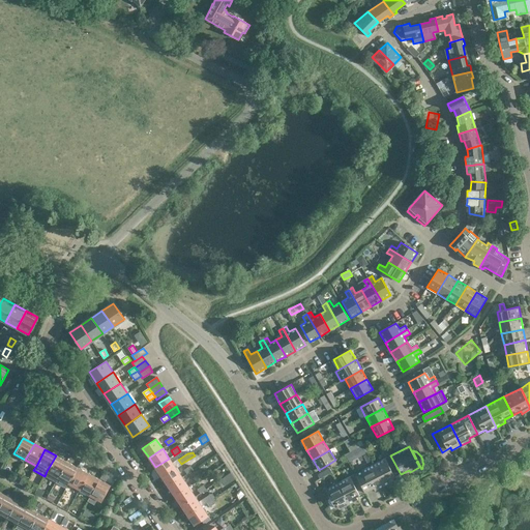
[(58,477),(66,462),(56,455),(47,471),(58,477)]
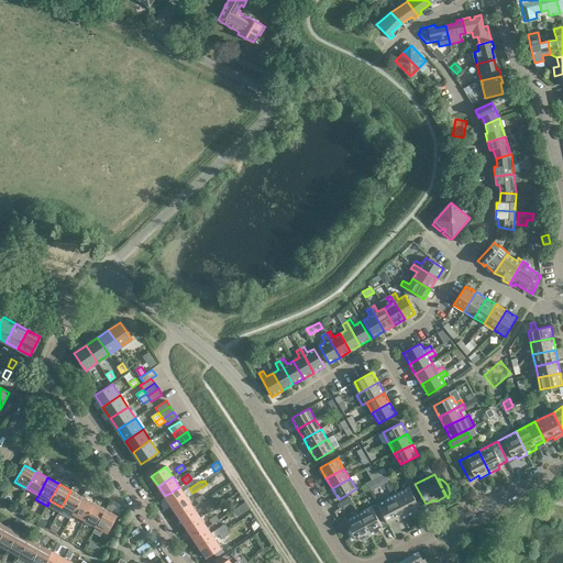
[(396,494),(408,516),(418,511),(416,508),(426,504),(415,484),(396,494)]
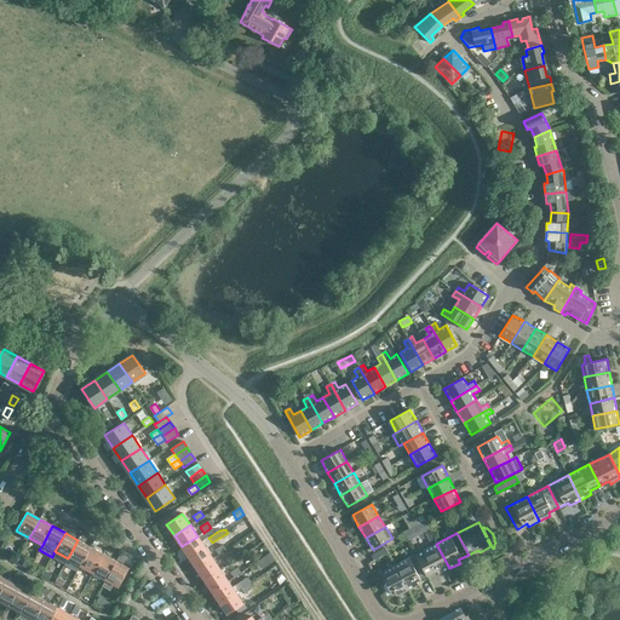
[(197,537),(182,546),(189,558),(205,547),(212,543),(208,538),(202,543),(197,537)]
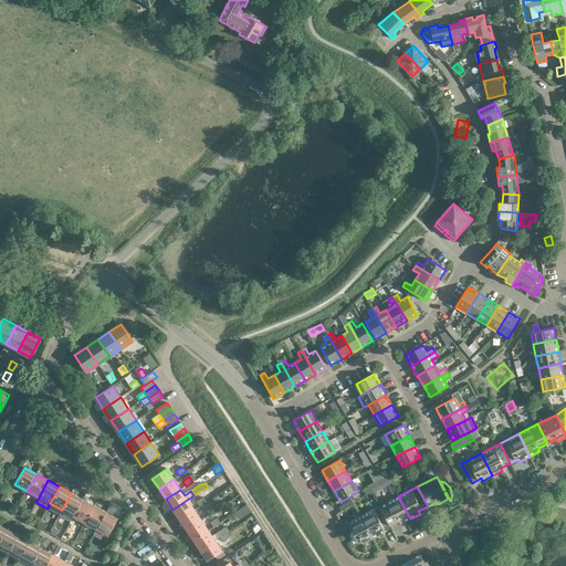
[(71,493),(62,510),(73,516),(83,499),(71,493)]
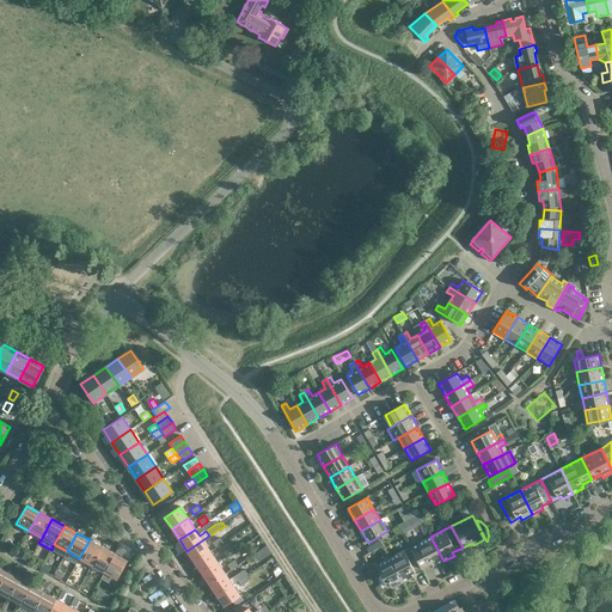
[(226,533),(213,543),(216,548),(230,538),(226,533)]
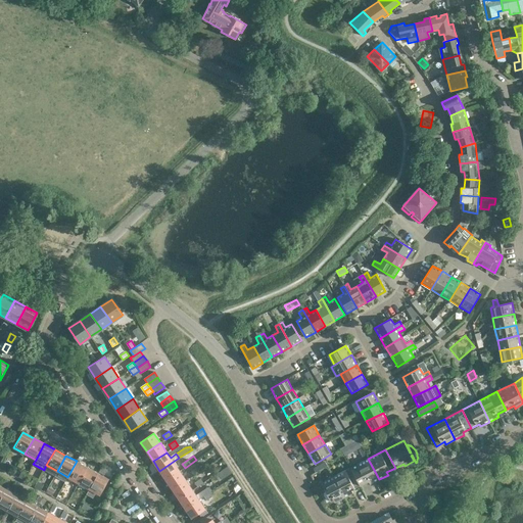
[(350,468),(361,486),(369,481),(370,484),(379,479),(368,459),(350,468)]
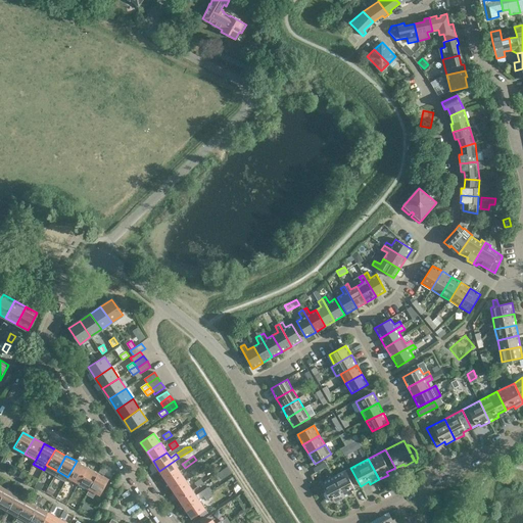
[(77,461),(67,477),(79,483),(87,467),(77,461)]
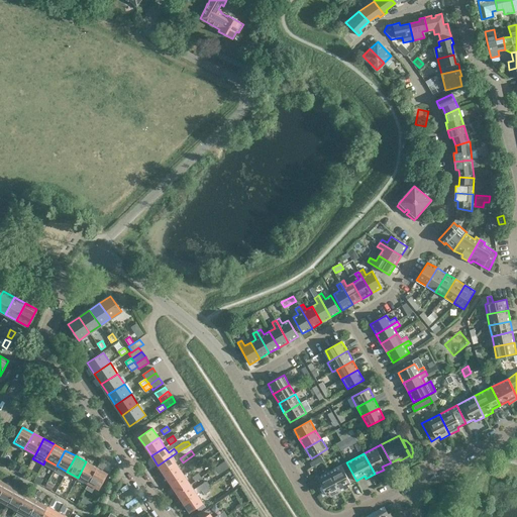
[(321,455),(309,462),(312,468),(324,460),(321,455)]
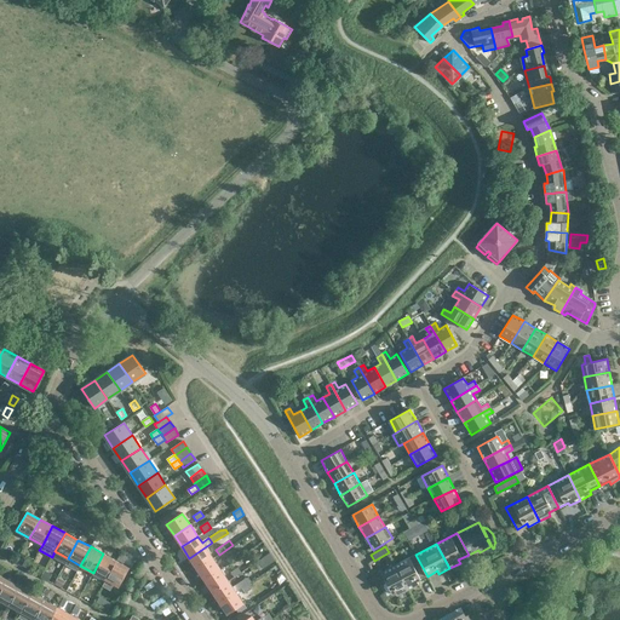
[(205,547),(189,558),(196,569),(213,558),(205,547)]
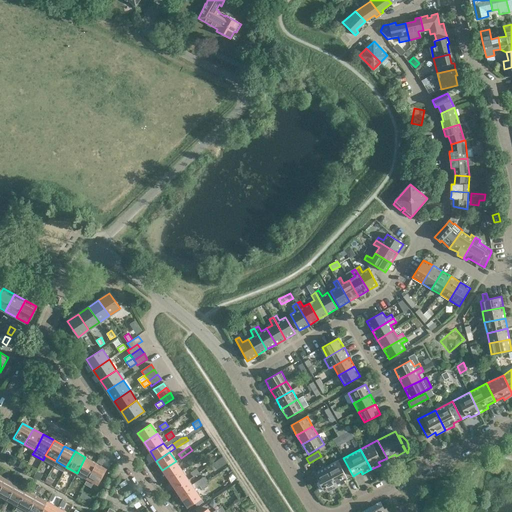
[(85,457),(77,473),(87,478),(96,463),(85,457)]
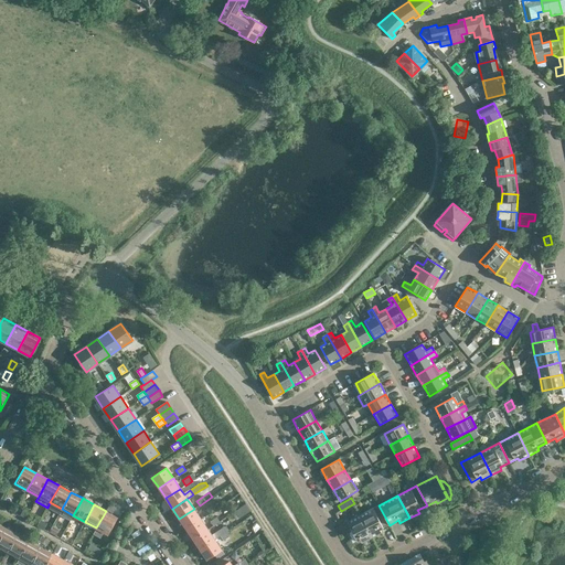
[(235,511),(240,519),(251,511),(246,504),(235,511)]
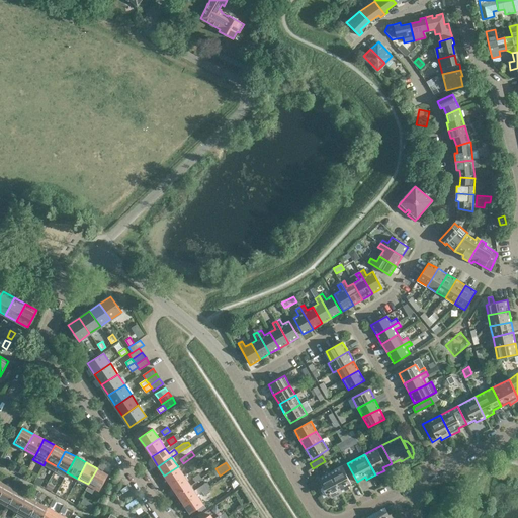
[(330,472),(341,493),(350,489),(348,486),(357,482),(347,463),(330,472)]
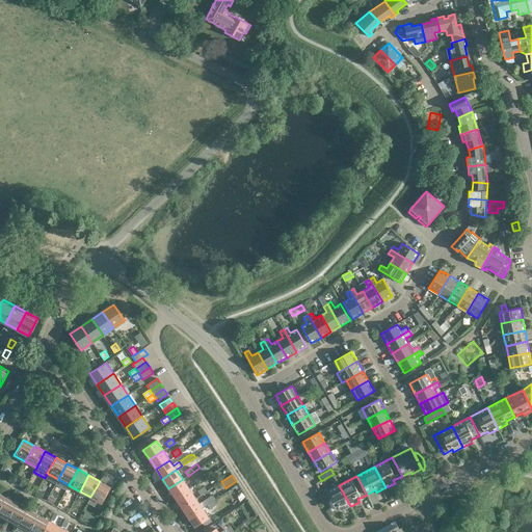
[(197,477),(191,481),(194,486),(201,482),(197,477)]
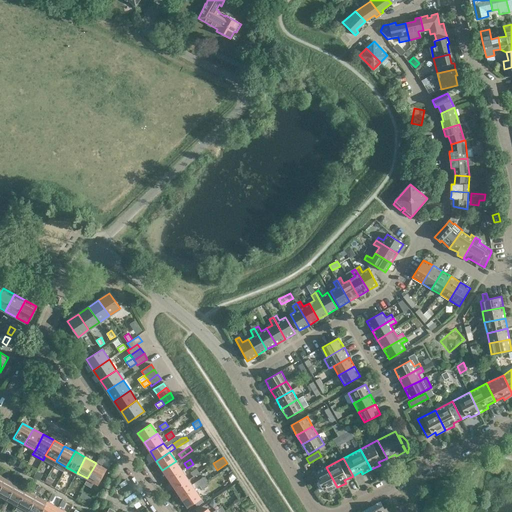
[(176,461),(162,470),(169,479),(182,470),(176,461)]
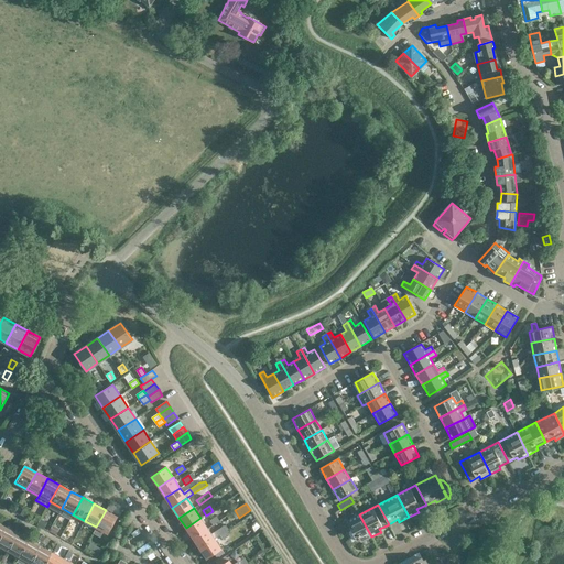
[(106,510),(96,527),(108,533),(117,517),(106,510)]
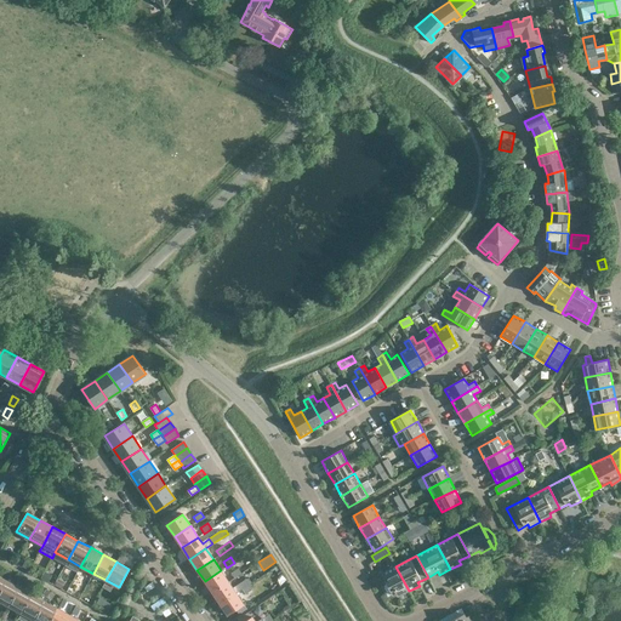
[(409,591),(396,567),(381,574),(393,596),(397,593),(398,597),(409,591)]
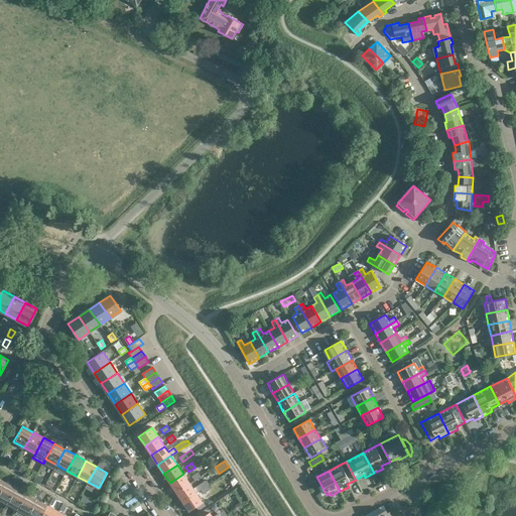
[(183,474),(170,483),(176,492),(189,483),(183,474)]
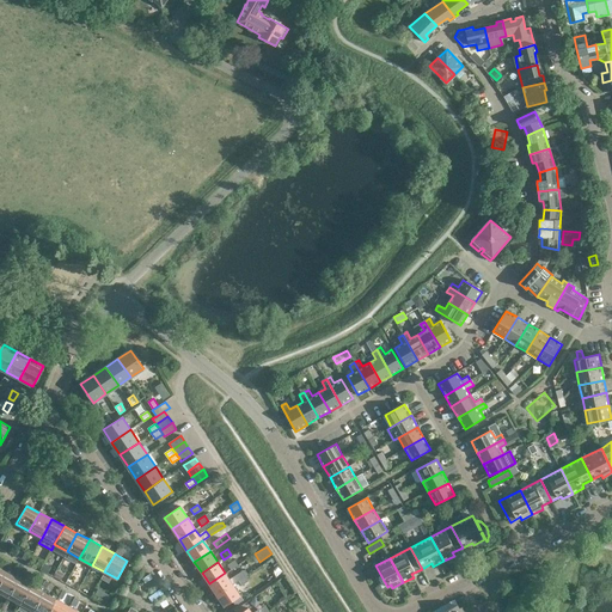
[(277,562),(270,567),(276,576),(283,571),(277,562)]
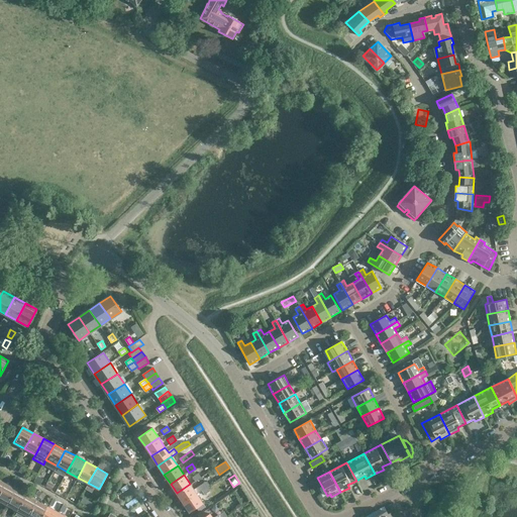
[(203,490),(206,494),(222,483),(219,478),(209,485),(203,490)]
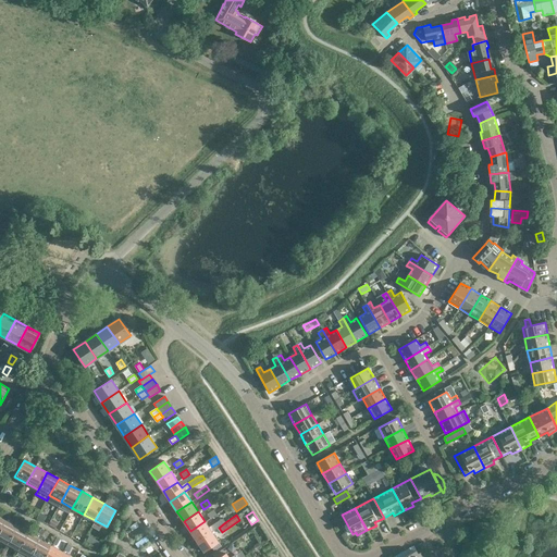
[(215,523),(219,528),(225,522),(223,518),(215,523)]
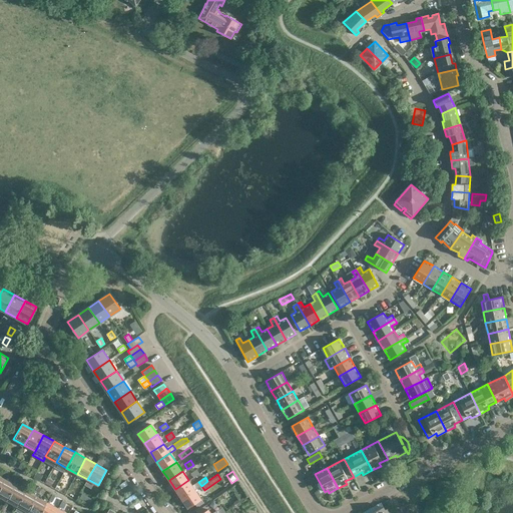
[(5,479),(0,489),(0,497),(7,501),(16,485),(5,479)]
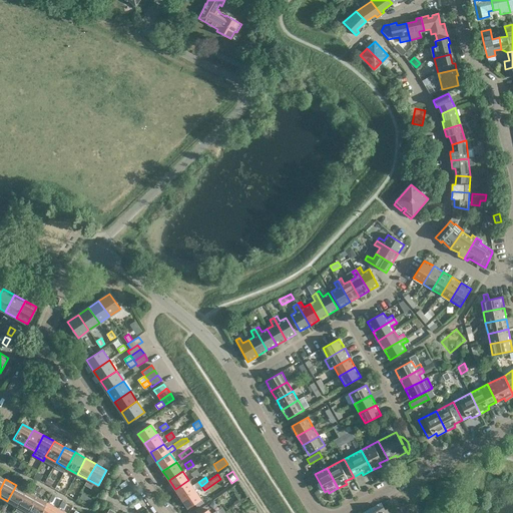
[(188,480),(175,489),(181,499),(201,486),(198,482),(192,486),(188,480)]
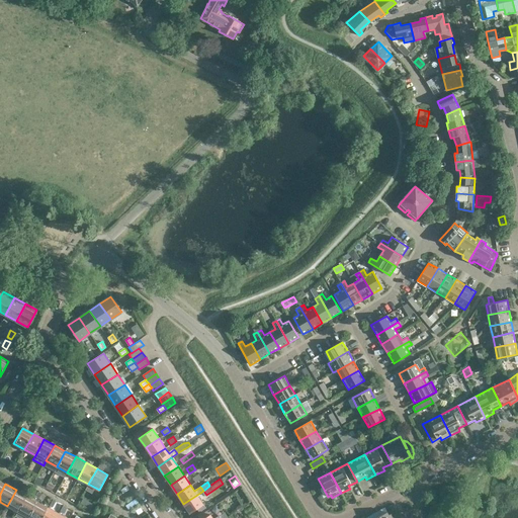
[(16,490),(7,506),(18,512),(26,496),(28,492),(22,488),(20,492),(16,490)]
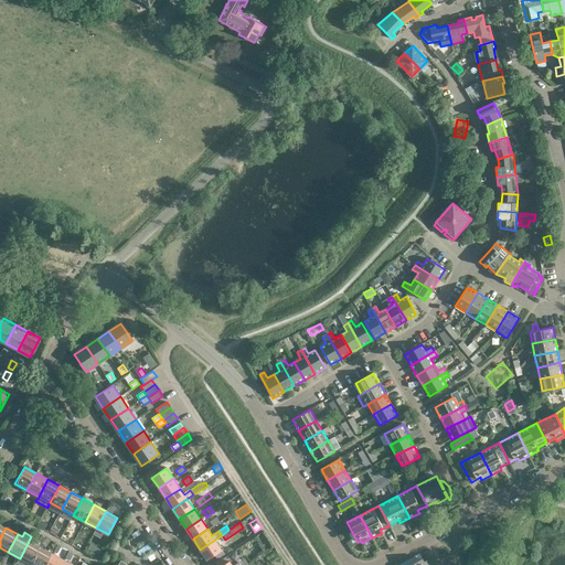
[(222,535),(200,550),(208,560),(213,556),(215,560),(224,554),(222,550),(217,544),(225,540),(222,535)]
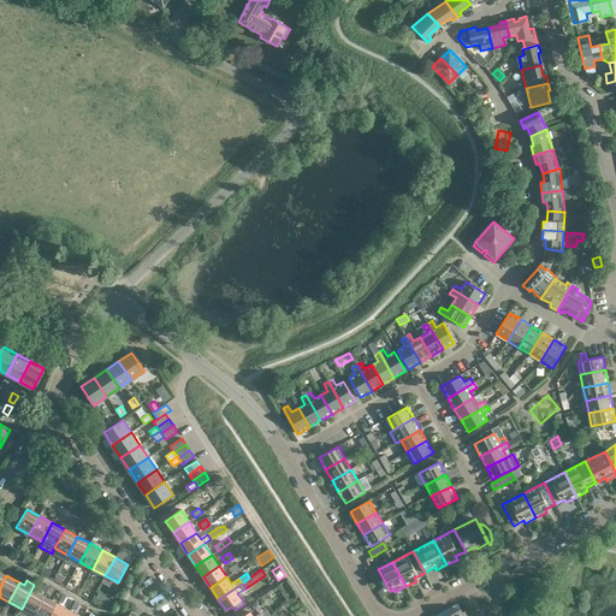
[(34,615),(45,597),(47,592),(39,587),(36,592),(31,590),(22,609),(18,614),(23,615),(28,615),(30,614),(34,615)]
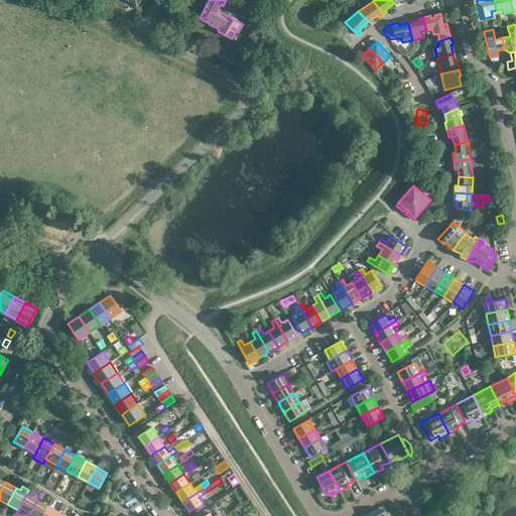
[(37,500),(28,515),(41,515),(47,505),(37,500)]
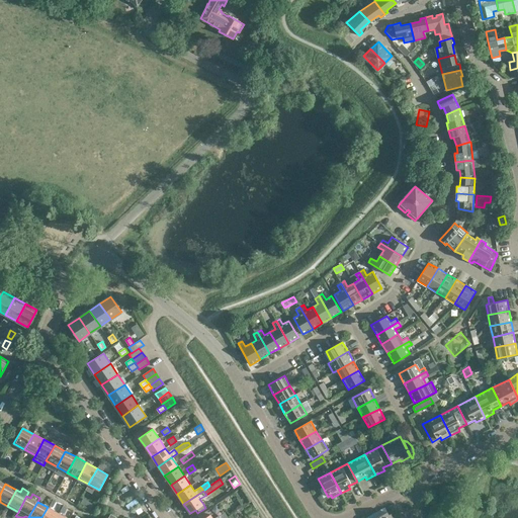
[(56,517),(59,513),(48,507),(41,517),(56,517)]
